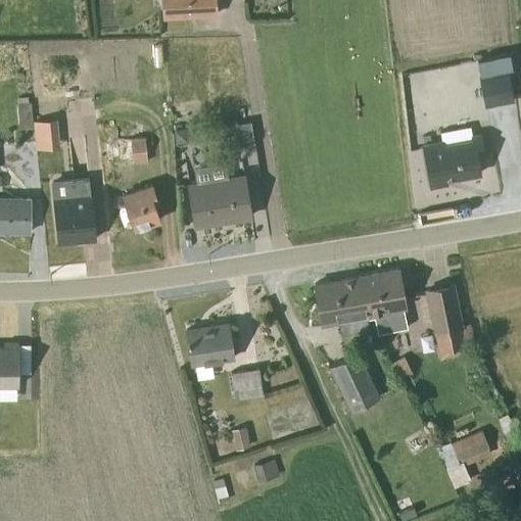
[(160,0),(163,21),(218,18),(217,0),(160,0)]
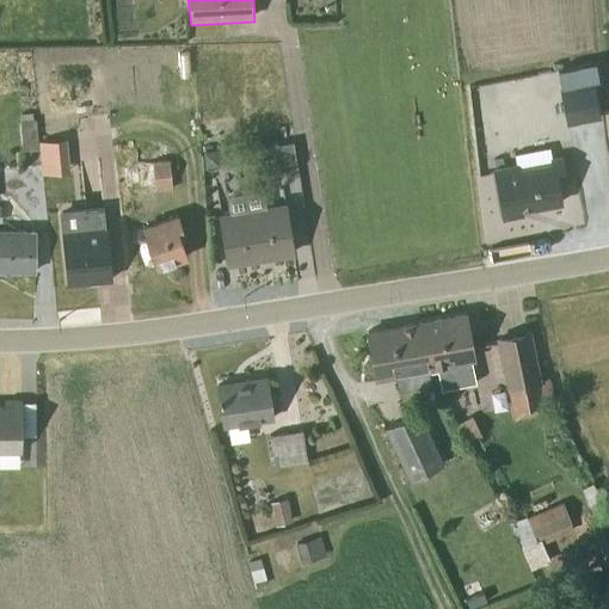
[(559,77),(568,127),(604,120),(597,86),(603,85),(600,68),(559,77)]
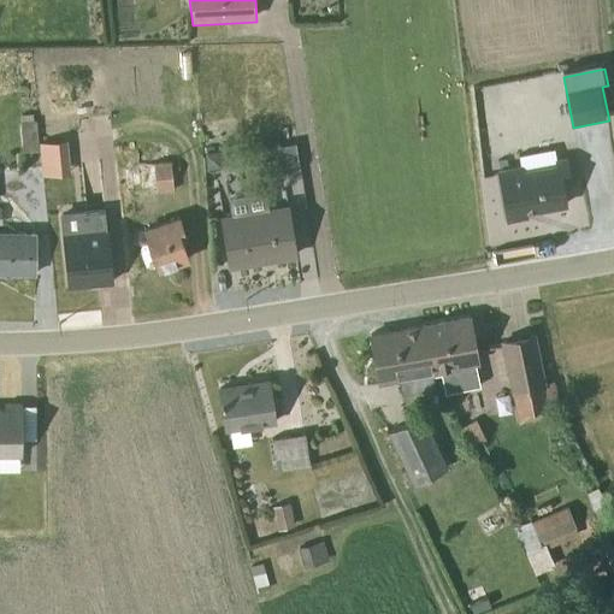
[(43,176),(71,175),(69,140),(42,142),(43,176)]
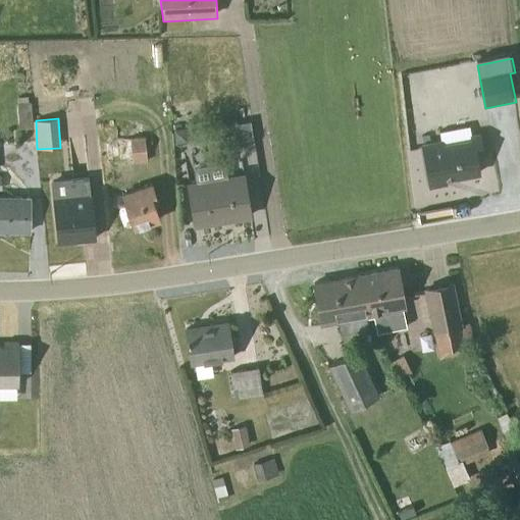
[(255,146),(251,123),(235,125),(239,148),(255,146)]
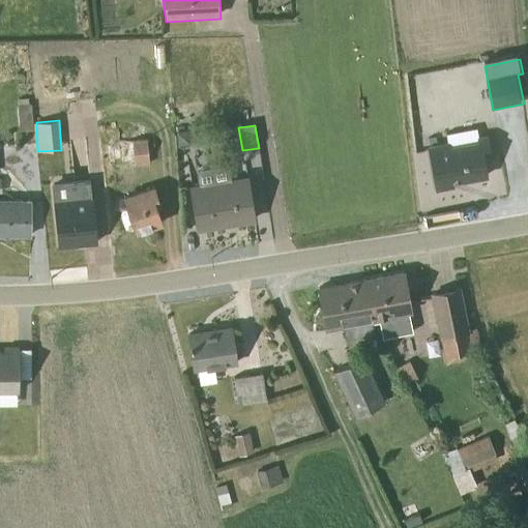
[(108,148),(109,162),(121,160),(121,168),(149,165),(147,141),(145,141),(144,130),(128,132),(129,143),(119,144),(119,146),(108,148)]
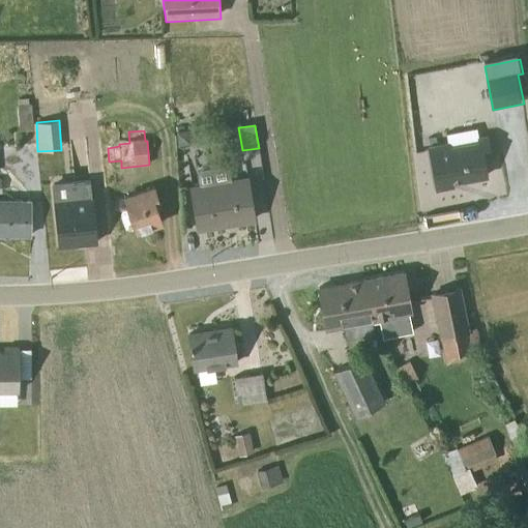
[(193,146),(192,132),(177,133),(178,147),(193,146)]
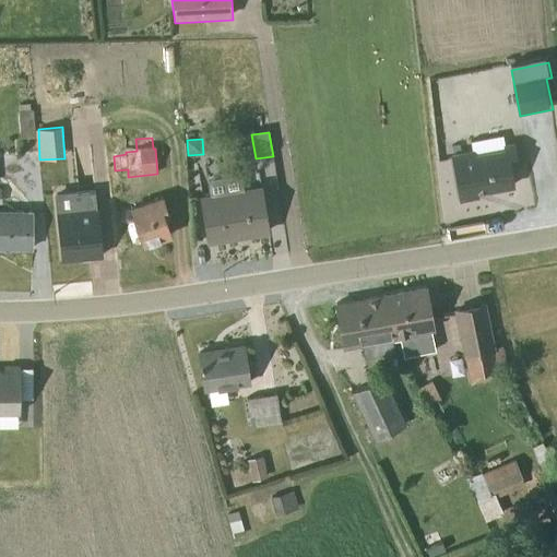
[(453,156),(462,201),(480,198),(478,194),(513,187),(510,169),(519,167),(514,144),(504,146),(504,150),(474,155),(473,152),(453,156)]
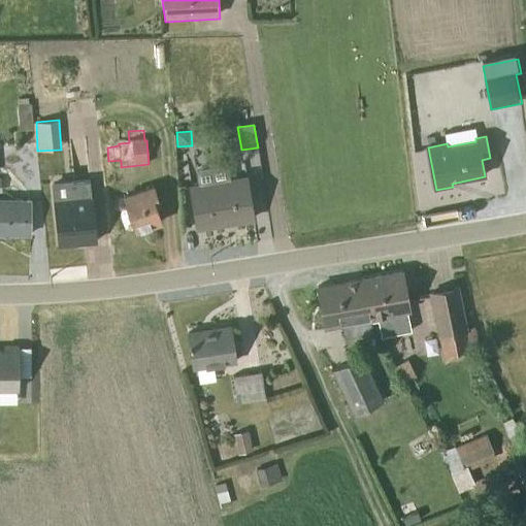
[(229,165),(196,170),(198,185),(192,186),(197,228),(254,221),(248,176),(231,179),(229,165)]
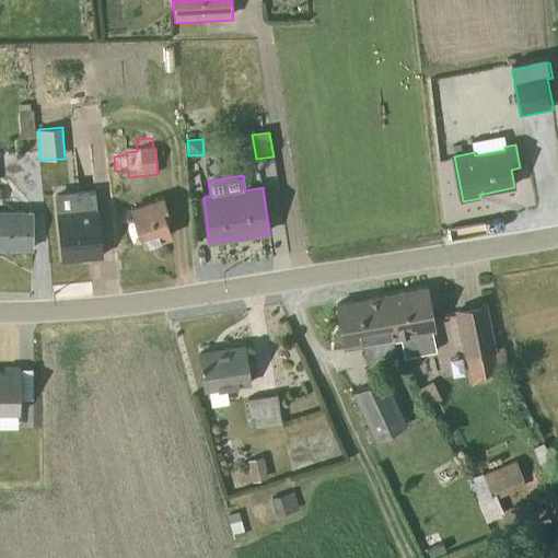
[(58,197),(64,262),(102,257),(96,194),(58,197)]
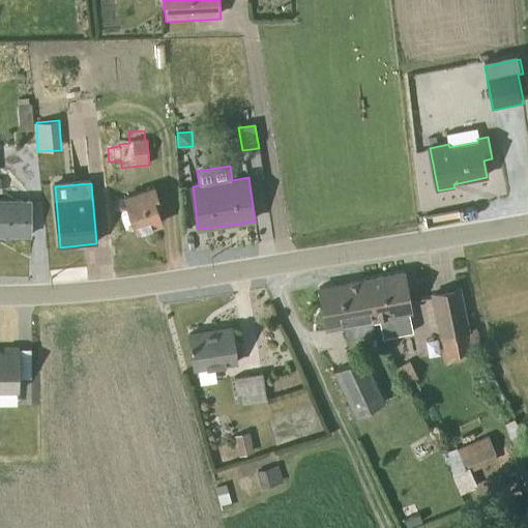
[(160,207),(154,187),(123,198),(124,201),(99,208),(110,242),(163,225),(157,209),(160,207)]
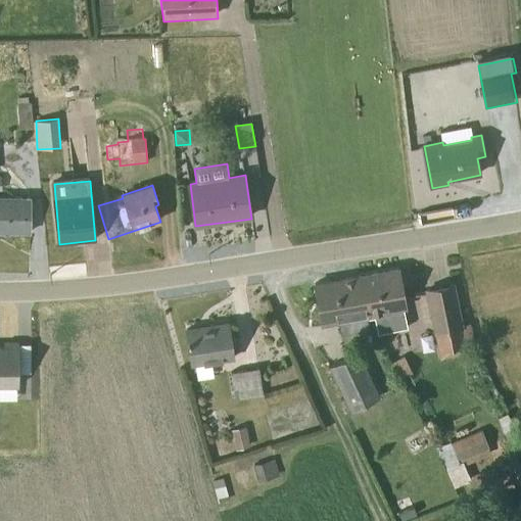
[(0,198),(0,234),(30,234),(30,198),(0,198)]
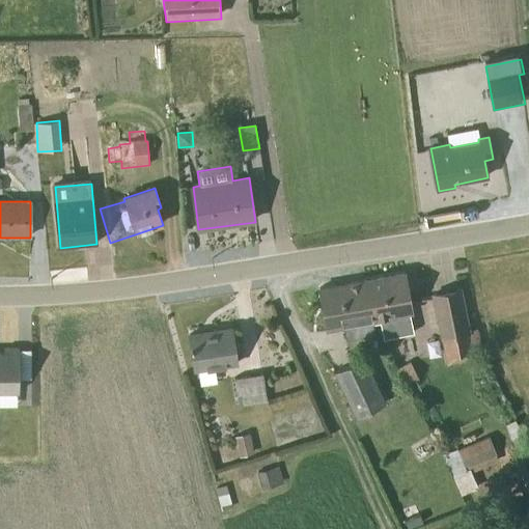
[(384,341),(414,335),(411,316),(413,315),(406,275),(365,282),(365,283),(373,327),(381,325),(384,341)]
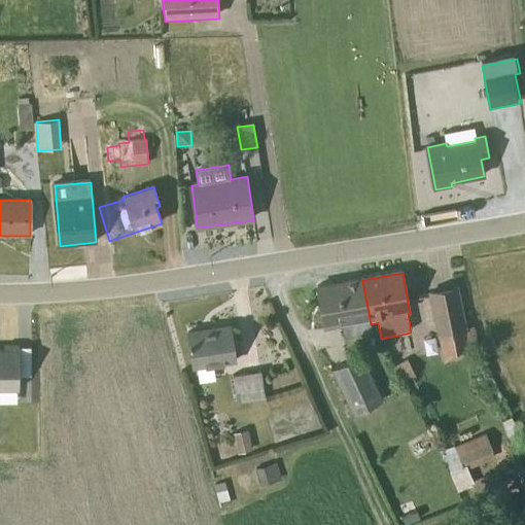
[(345,340),(373,336),(371,324),(362,281),(318,288),(325,330),(342,328),(345,340)]
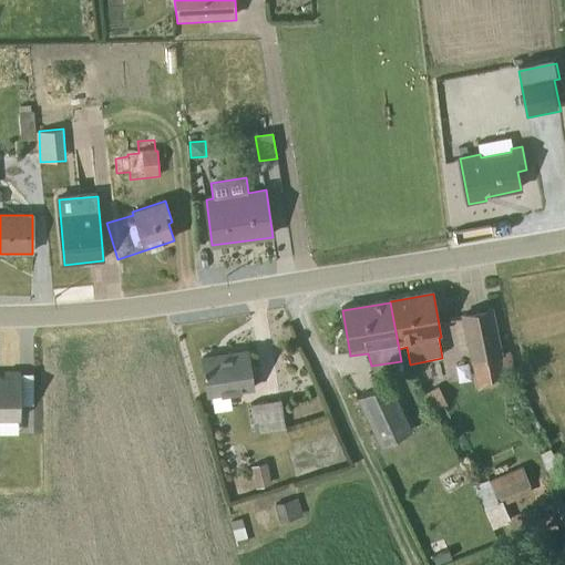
[(493,309),(493,308),(462,315),(478,391),(507,384),(493,309)]
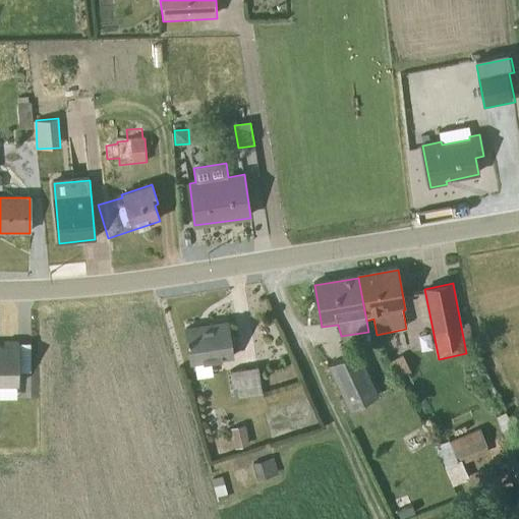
[(228,325),(186,331),(192,366),(195,365),(197,380),(213,378),(211,363),(233,359),(228,325)]
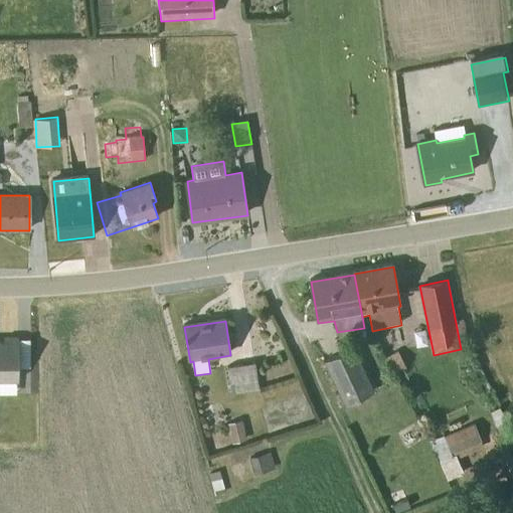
[(0,344),(0,396),(16,396),(16,381),(19,381),(19,368),(30,368),(29,341),(18,341),(18,340),(5,340),(5,345),(0,344)]
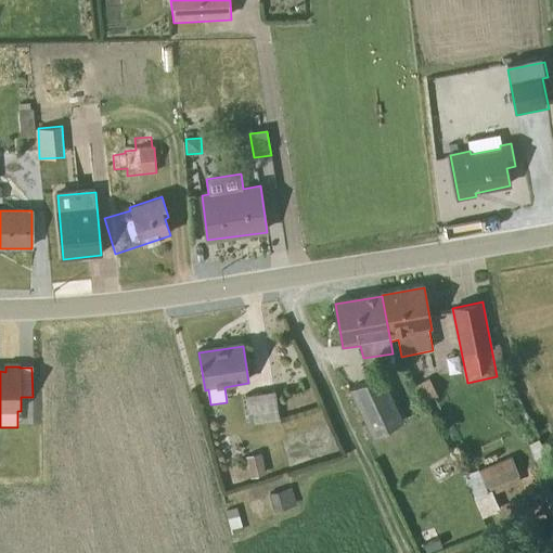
[(403,423),(382,376),(350,390),(373,438),(403,423)]
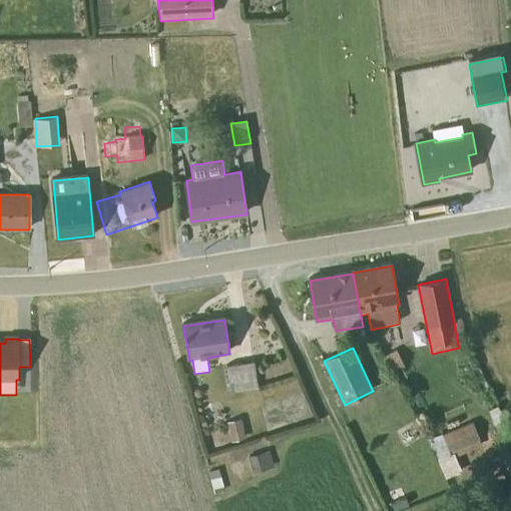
[(259,390),(254,363),(226,368),(231,394),(231,395),(259,390)]
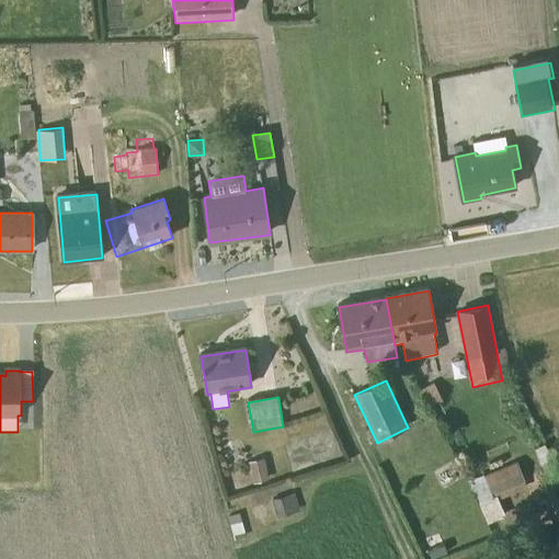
[(335,458),(330,440),(308,445),(314,464),(335,458)]
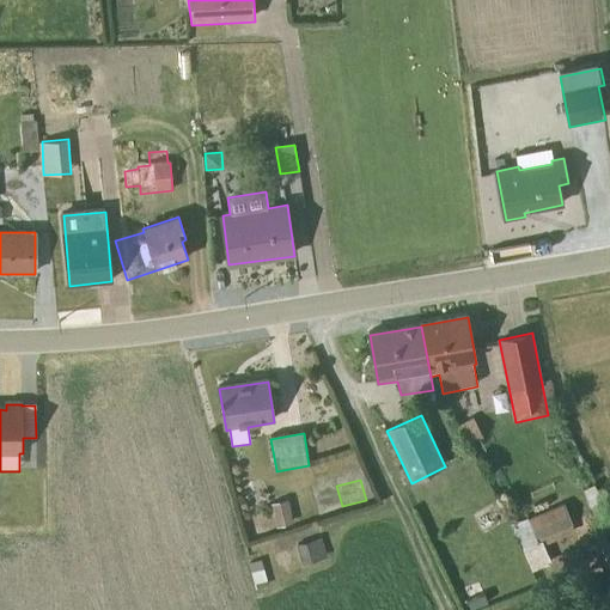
[(288,501),(272,506),(278,529),(294,524),(288,501)]
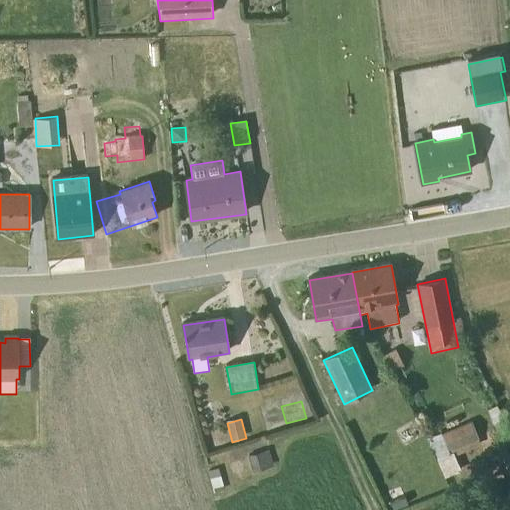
[(479,419),(427,441),(434,457),(435,457),(437,460),(450,455),(452,458),(488,443),(479,419)]
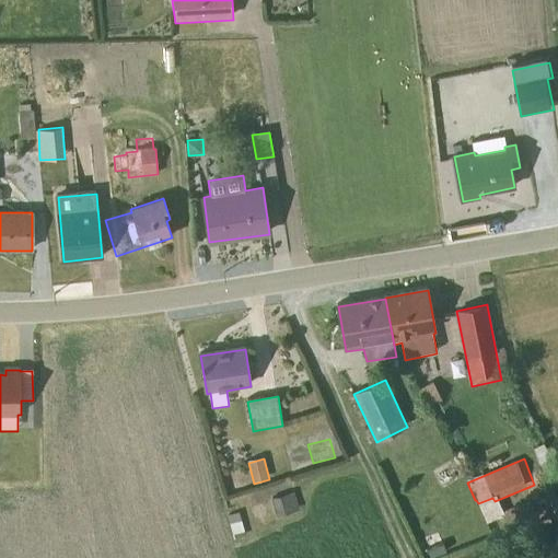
[(544,488),(556,518),(557,516),(557,483),(544,488)]
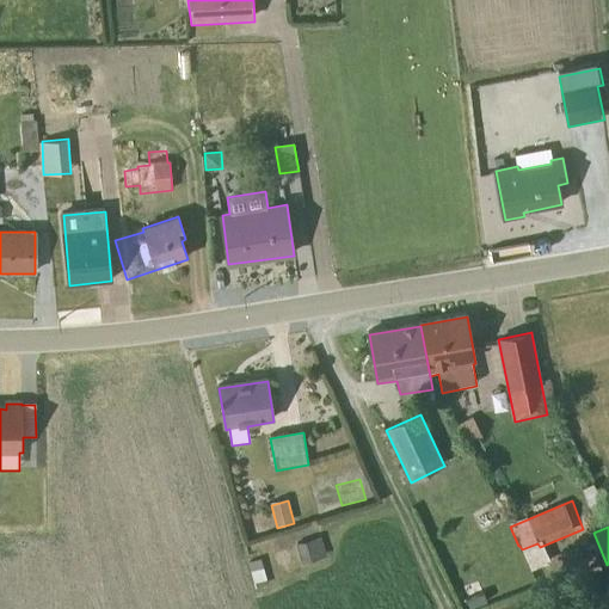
[(296,547),(302,566),(327,559),(321,539),(296,547)]
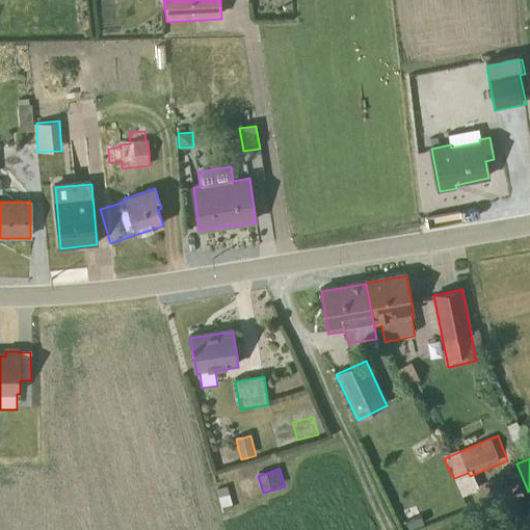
[(216,492),(223,514),(234,511),(227,488),(216,492)]
